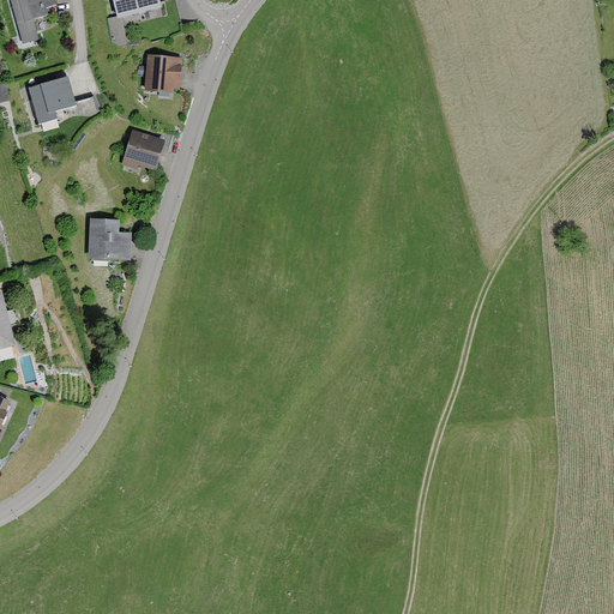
[(11,0),(24,43),(40,40),(34,19),(48,16),(47,8),(56,5),(55,0),(11,0)]
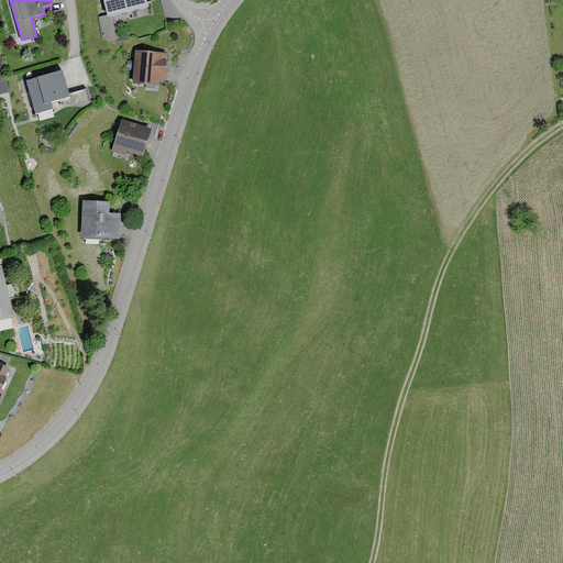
[(146,0),(103,0),(109,19),(112,18),(150,9),(147,2),(146,0)]
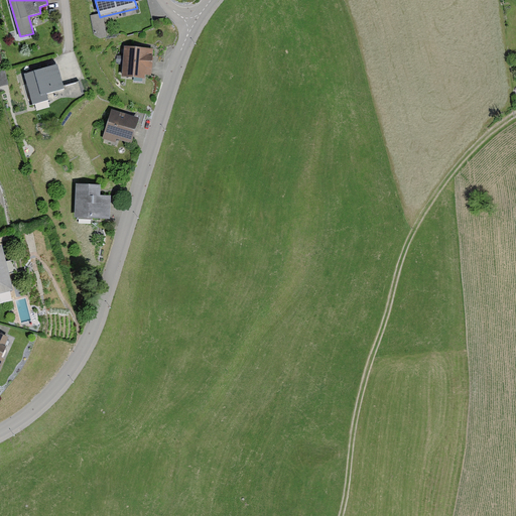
[(100,38),(107,37),(103,16),(100,17),(91,19),(94,34),(100,38)]
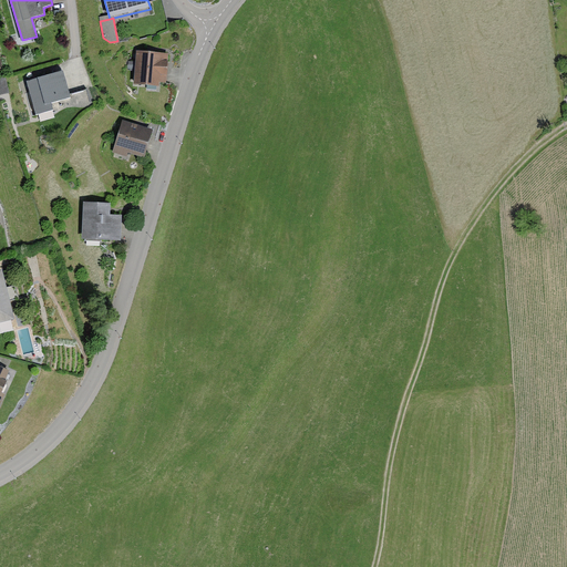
[(169,55),(137,53),(135,86),(161,89),(161,84),(167,85),(169,55)]
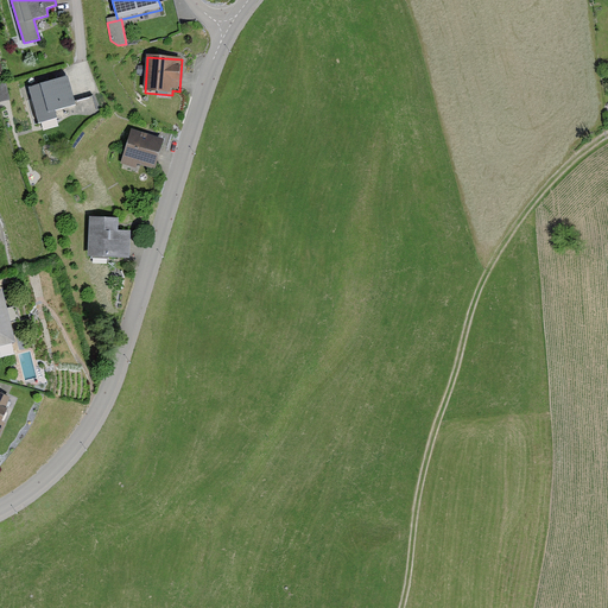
[(68,75),(29,87),(39,124),(58,118),(56,111),(76,105),(68,75)]
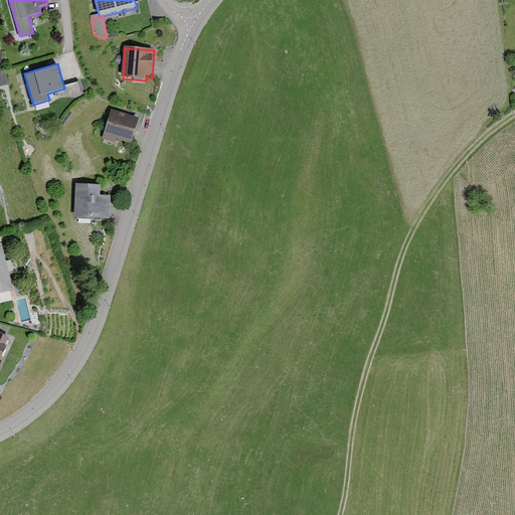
[(5,69),(0,70),(0,86),(0,87),(9,84),(5,69)]
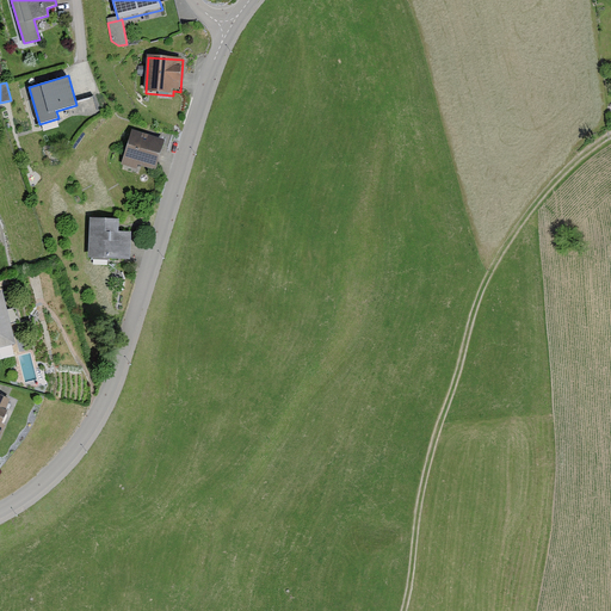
[(165,140),(133,129),(122,164),(137,168),(139,165),(156,170),(165,140)]
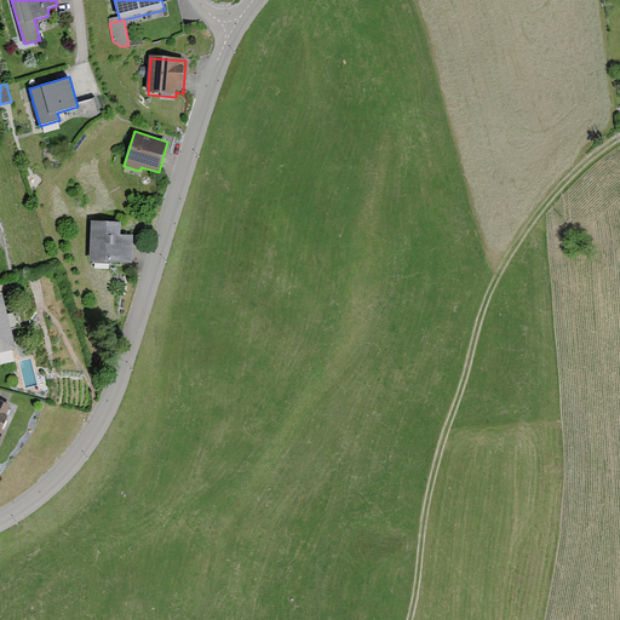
[(121,225),(91,224),(90,265),(132,265),(132,239),(121,239),(121,225)]
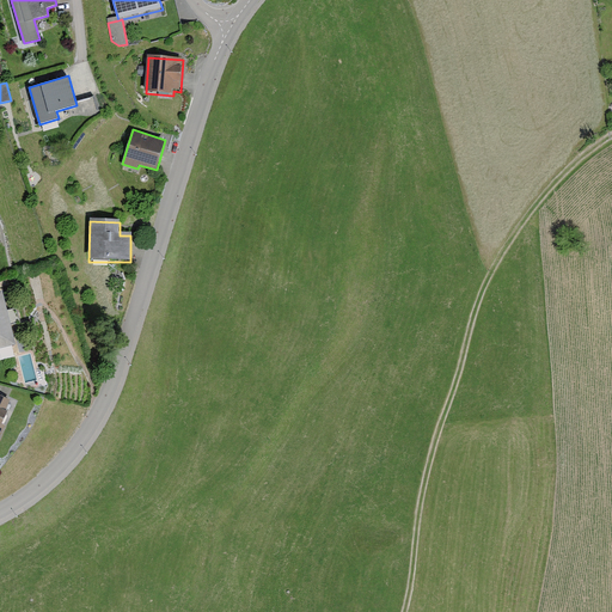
[(4,294),(0,294),(0,352),(17,348),(11,326),(22,324),(18,308),(7,311),(4,294)]
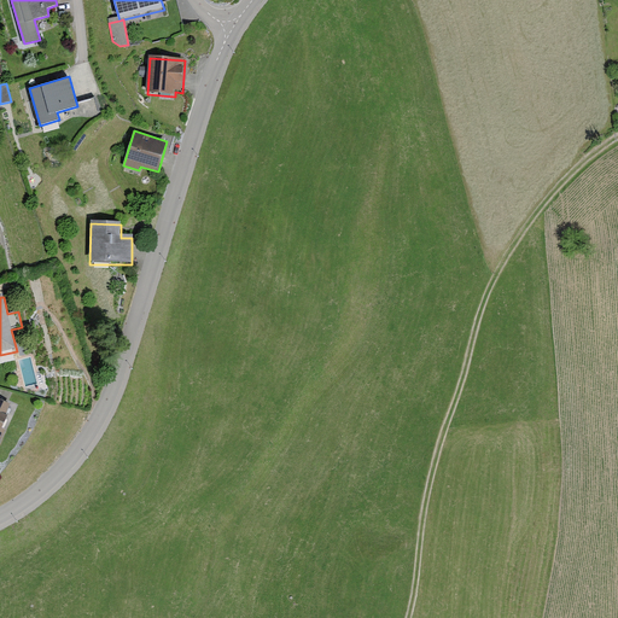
[(0,443),(7,430),(1,427),(12,403),(0,397),(0,443)]
